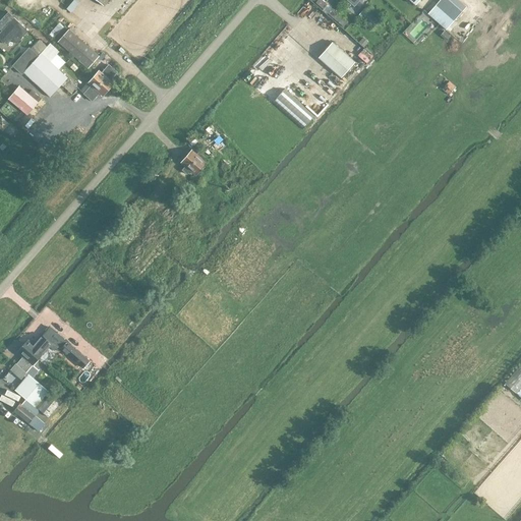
[(71,9),(79,0),(73,0),(68,7),(71,9)]
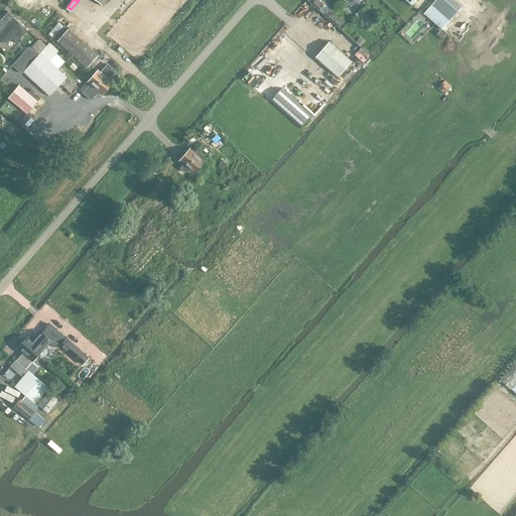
[(438,13),(449,22),(462,8),(453,0),(437,0),(424,14),(431,21),(438,13)]
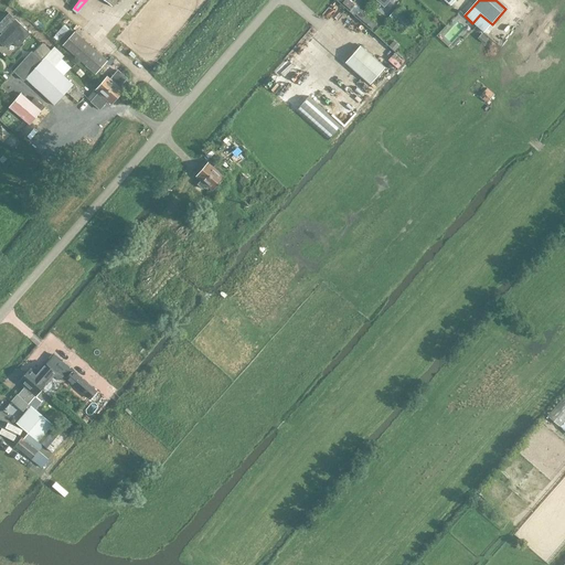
[(361,8),(356,12),(373,28),(377,23),(361,8)]
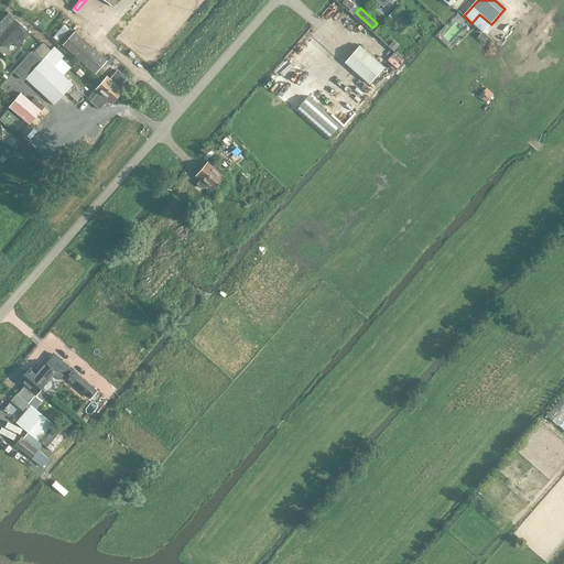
[(412,23),(396,8),(388,17),(404,31),(412,23)]
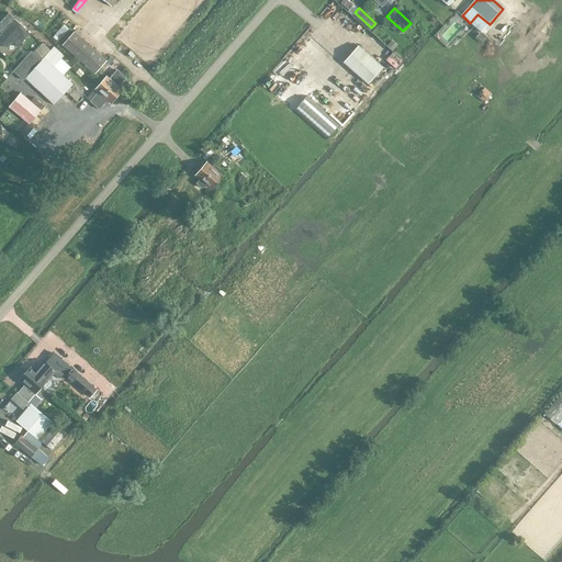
[(0,41),(7,48),(25,29),(9,13),(0,22),(0,32),(1,33),(0,34),(0,41)]
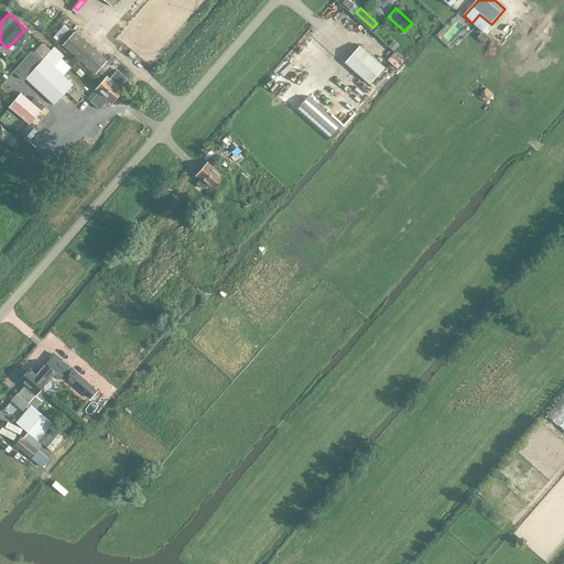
[(107,61),(74,32),(62,45),(95,74),(107,61)]
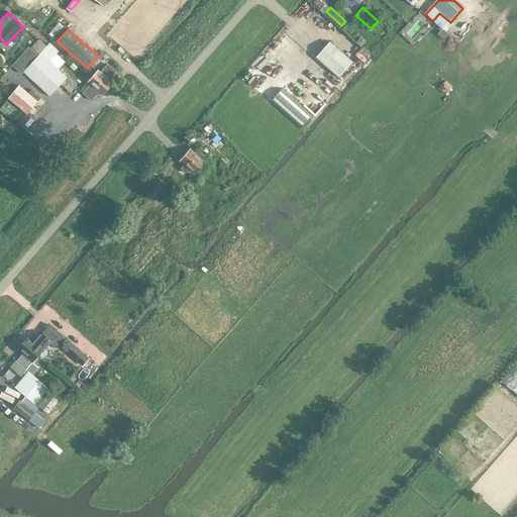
[(77,87),(40,53),(46,46),(38,39),(16,65),(20,69),(17,71),(29,82),(32,79),(49,96),(61,84),(72,94),(77,87)]
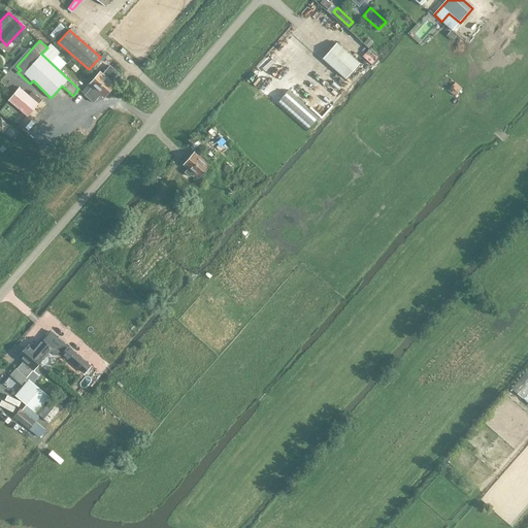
[(360,63),(336,42),(323,58),(345,78),(360,63)]
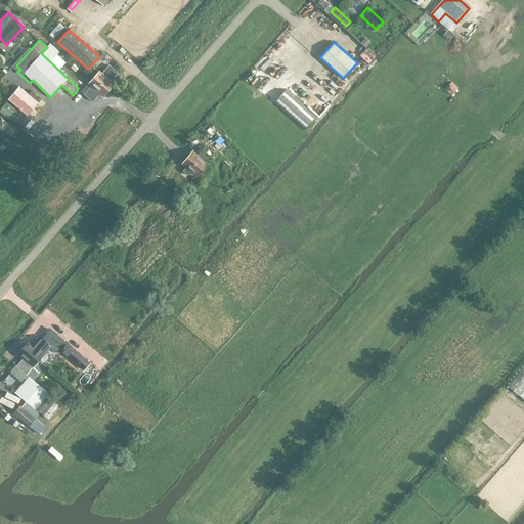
[(108,79),(112,76),(113,78),(117,73),(110,66),(102,74),(98,71),(93,77),(108,90),(115,84),(108,79)]
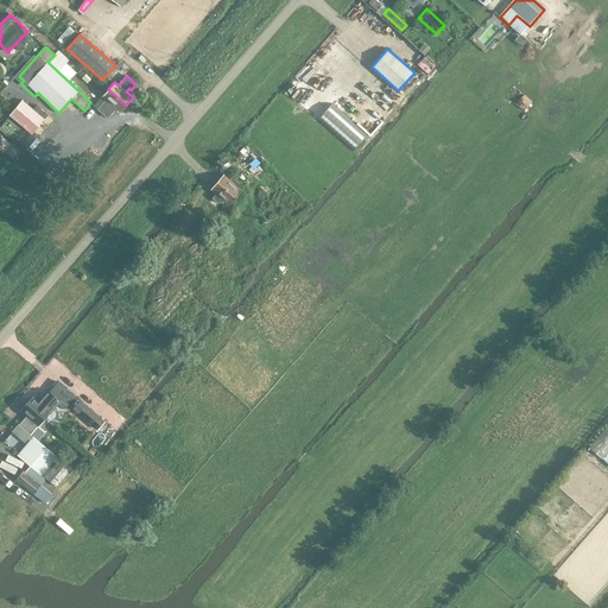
[(308,97),(317,107),(327,96),(318,88),(308,97)]
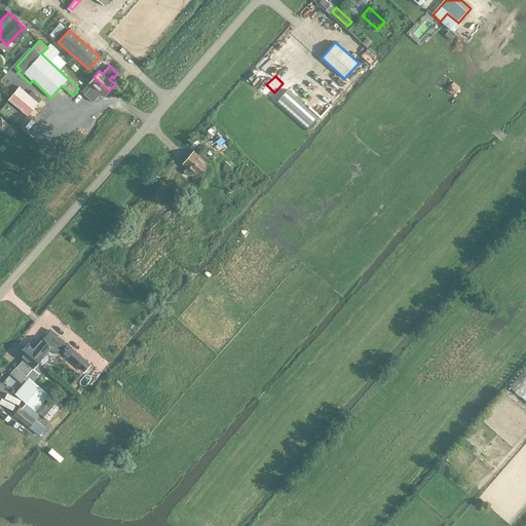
[(109,90),(94,77),(88,83),(91,86),(89,89),(87,88),(84,92),(85,94),(84,95),(92,102),(97,97),(96,96),(98,92),(104,98),(109,90)]
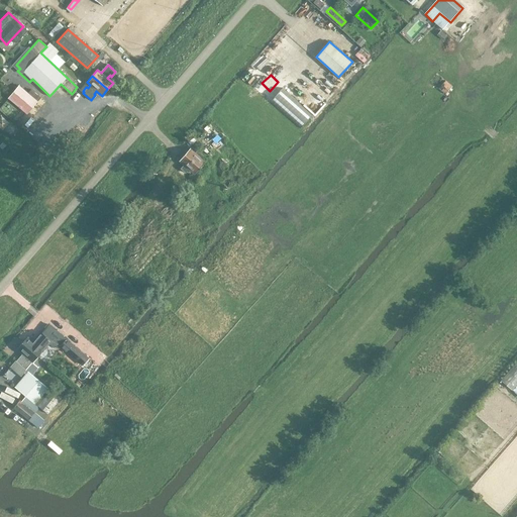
[(446,81),(439,88),(445,94),(452,87),(446,81)]
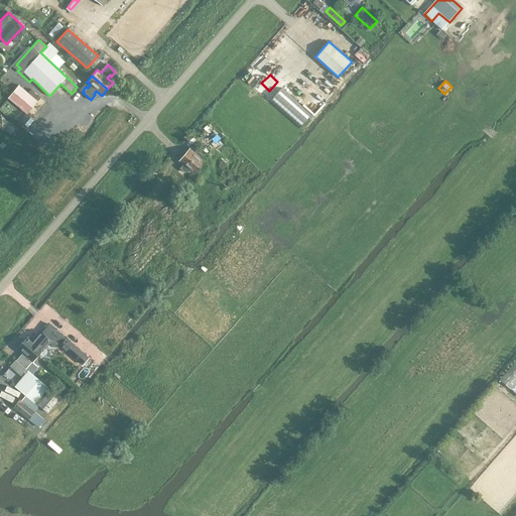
[(35,100),(38,96),(31,90),(28,94),(19,86),(8,98),(26,114),(37,101),(35,100)]
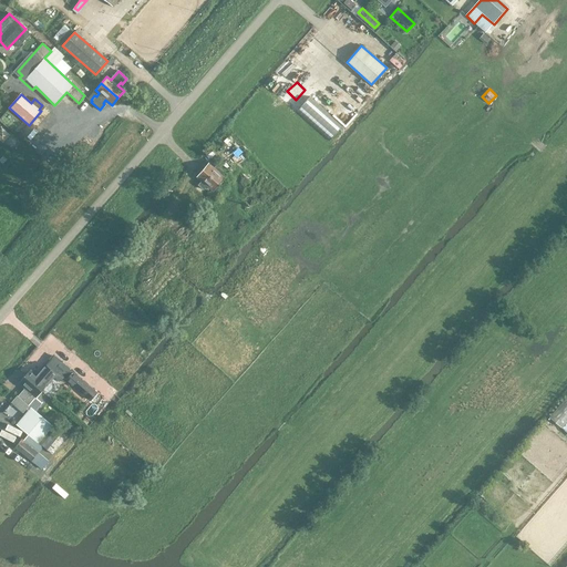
[(14,146),(20,140),(13,134),(8,140),(14,146)]
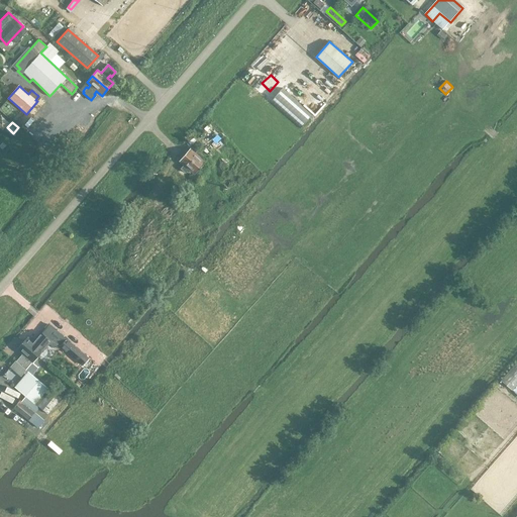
[(202,160),(204,157),(197,150),(195,152),(191,148),(185,154),(200,168),(205,162),(202,160)]
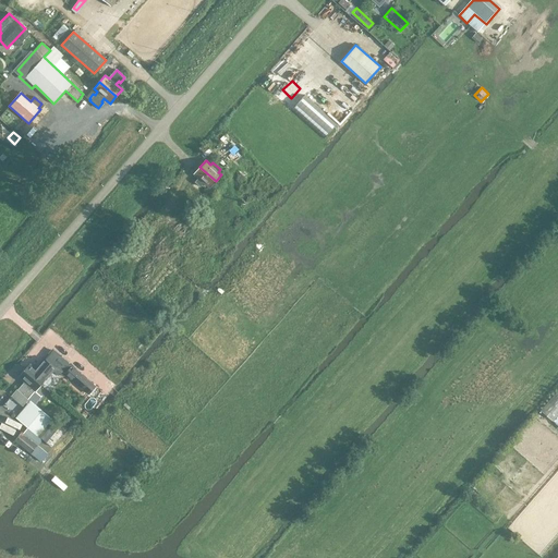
[(199,167),(193,173),(209,189),(216,182),(199,167)]
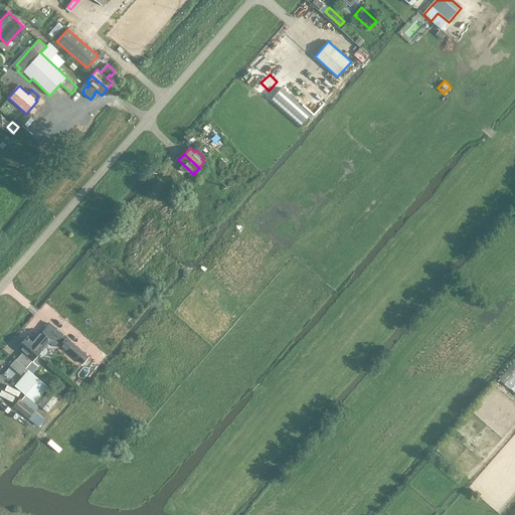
[(225,186),(229,182),(224,178),(220,183),(225,186)]
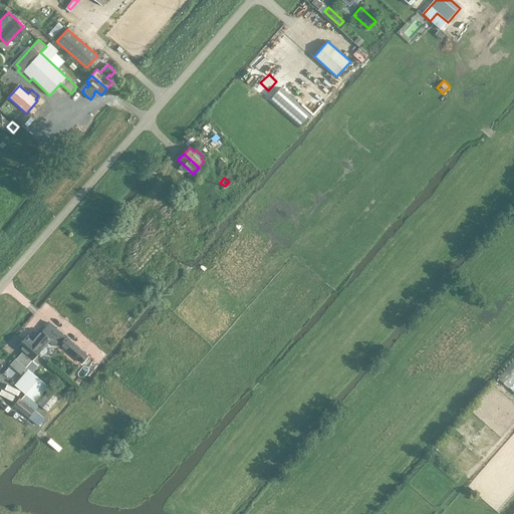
[(198,237),(208,225),(202,220),(192,233),(198,237)]
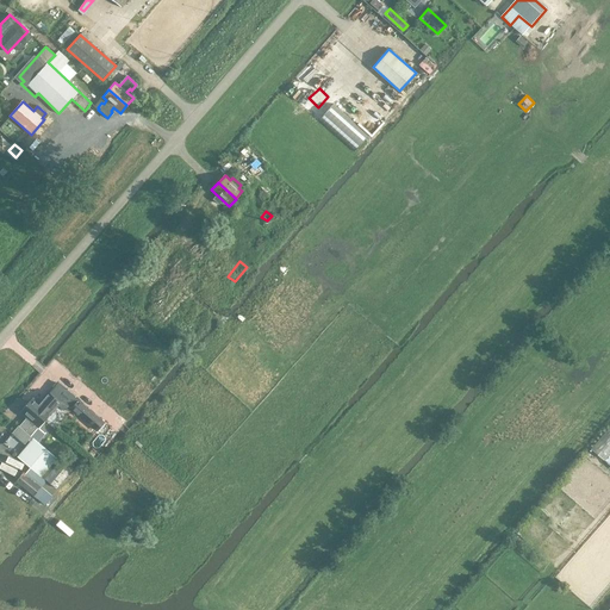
[(44,421),(60,403),(48,392),(38,403),(32,398),(26,405),(44,421)]
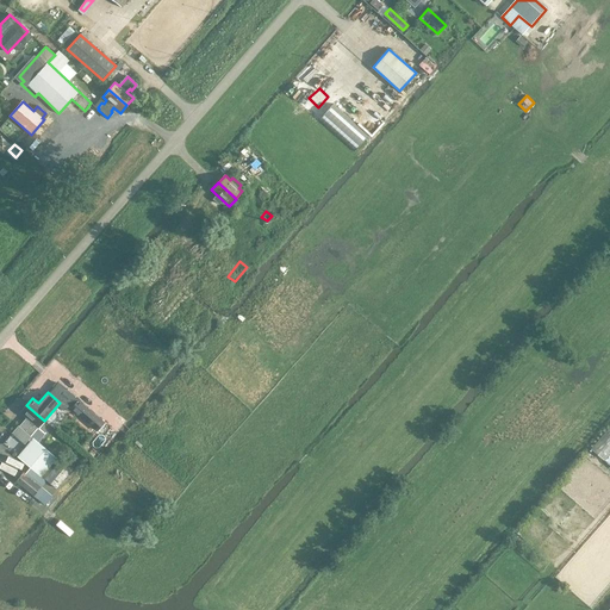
[(104,423),(79,400),(72,409),(97,430),(104,423)]
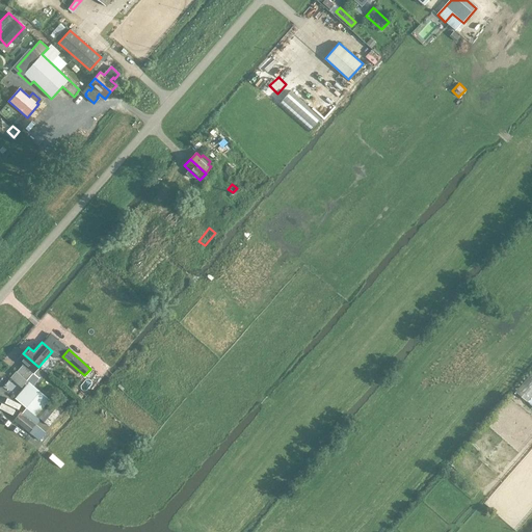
[(38,367),(23,353),(18,360),(23,365),(17,372),(26,380),(32,373),(33,373),(38,367)]
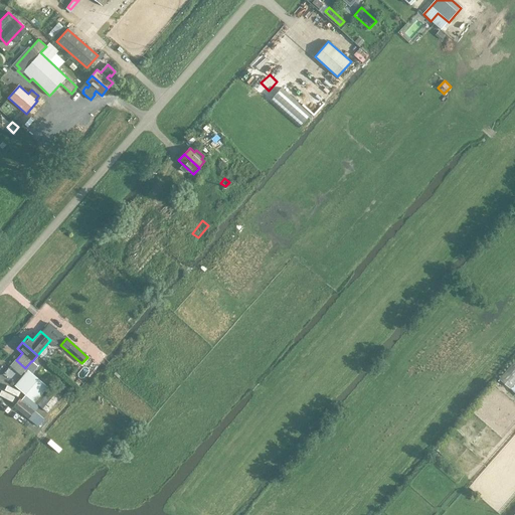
[(25,368),(16,360),(15,359),(10,365),(20,375),(26,369),(25,368)]
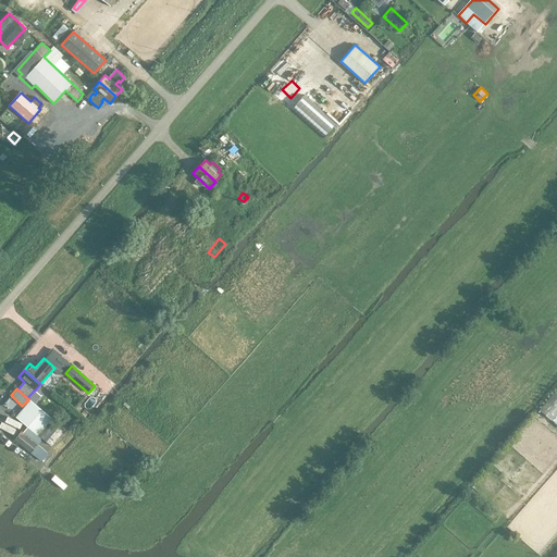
[(556,390),(540,410),(556,424),(556,390)]
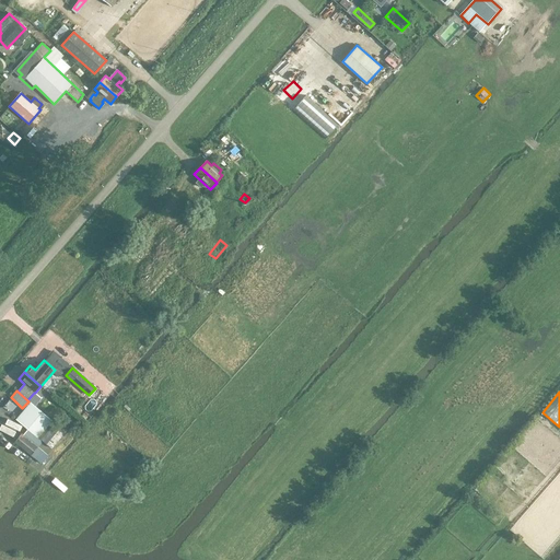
[(66,431),(55,422),(55,423),(31,403),(16,419),(27,429),(23,434),(46,454),(51,447),(51,448),(66,431)]
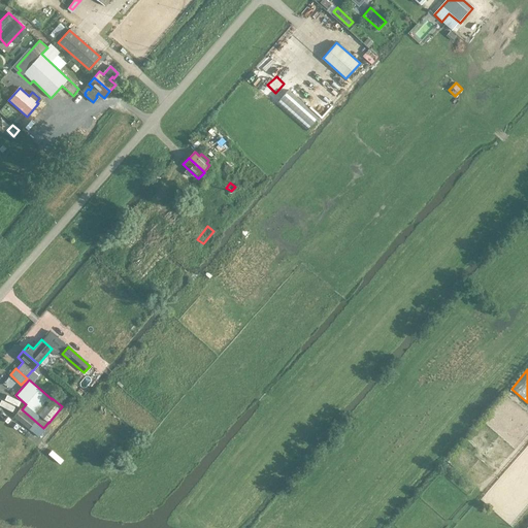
[(88,390),(93,384),(88,380),(81,388),(87,392),(89,390),(88,390)]
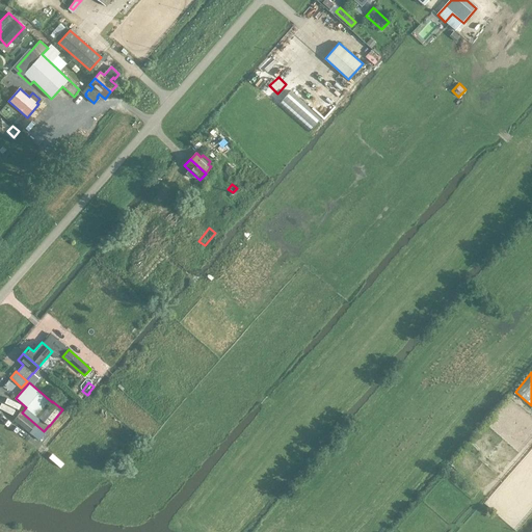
[(46,432),(44,431),(22,413),(21,411),(14,420),(40,441),(46,432)]
